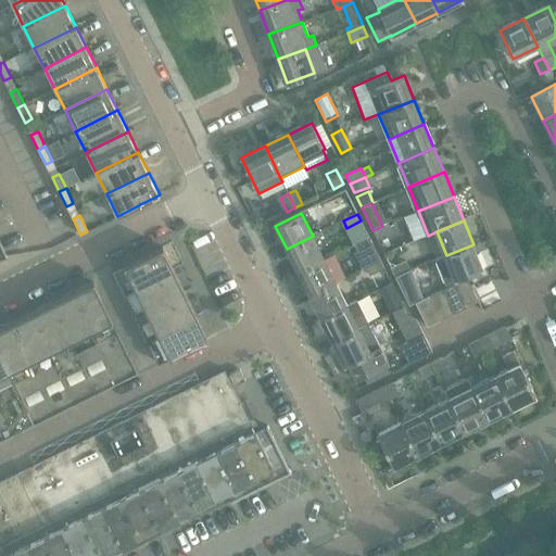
[(392,232),(388,224),(382,226),(373,230),(377,240),(392,232)]
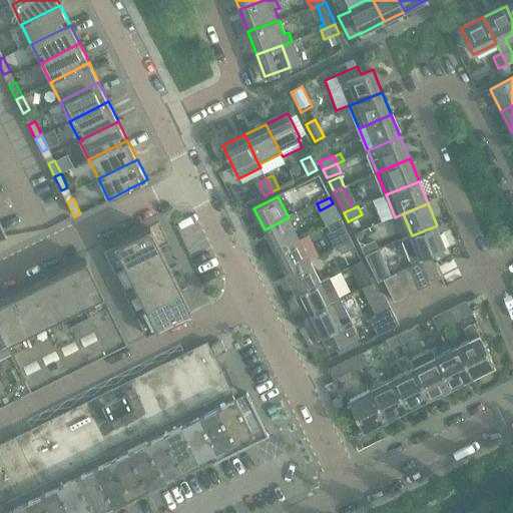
[(300,239),(289,217),(265,229),(275,251),(300,239)]
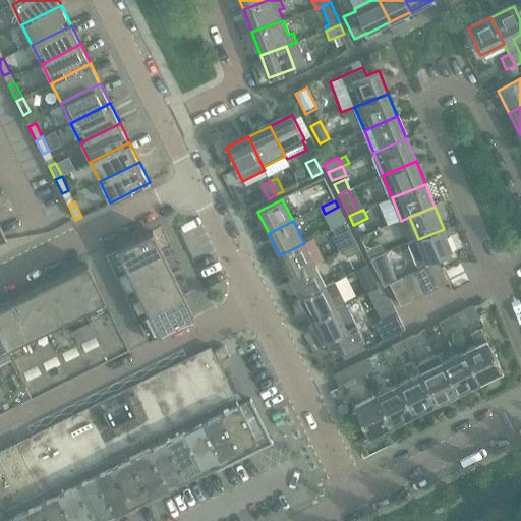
[(356,243),(345,222),(332,229),(335,235),(332,237),(339,251),(342,250),(356,243)]
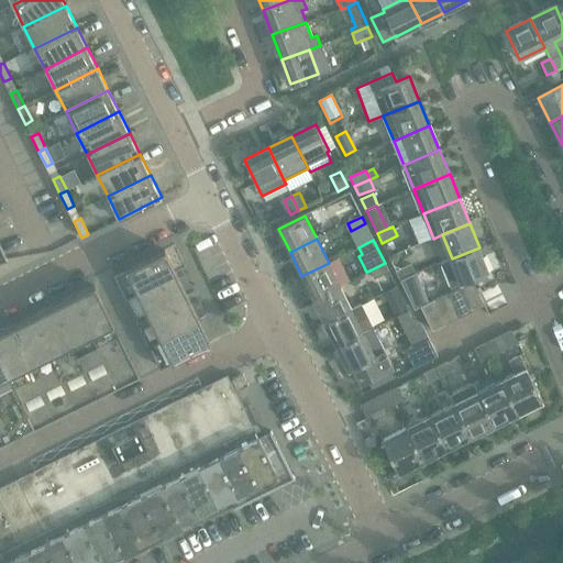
[(452,258),(441,263),(451,288),(462,284),(489,272),(479,247),(452,258)]
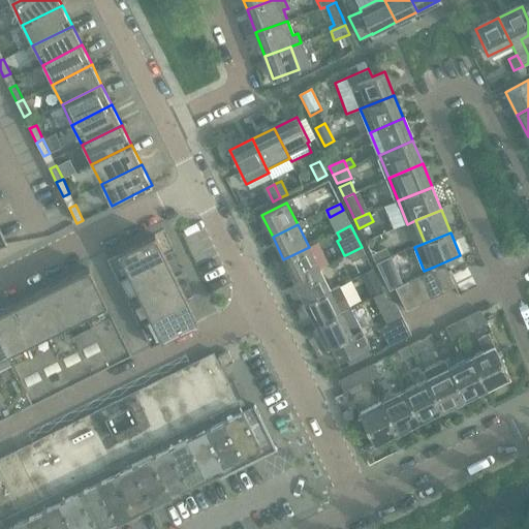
[(118,280),(165,257),(166,256),(155,235),(107,258),(118,280)]
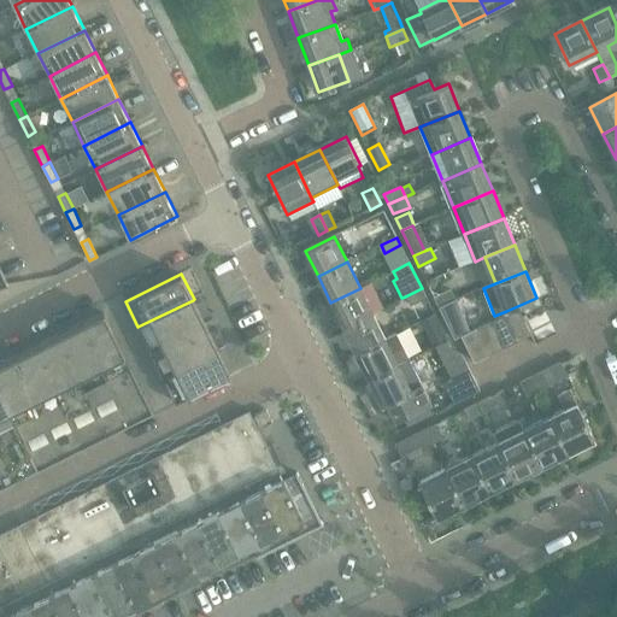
[(344,329),(372,313),(383,309),(370,282),(360,288),(330,303),(344,329)]
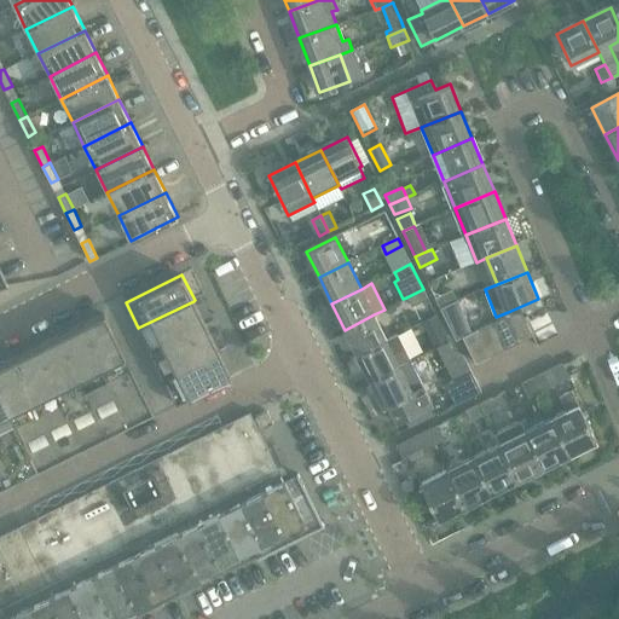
[(428,300),(423,289),(406,298),(412,307),(428,300)]
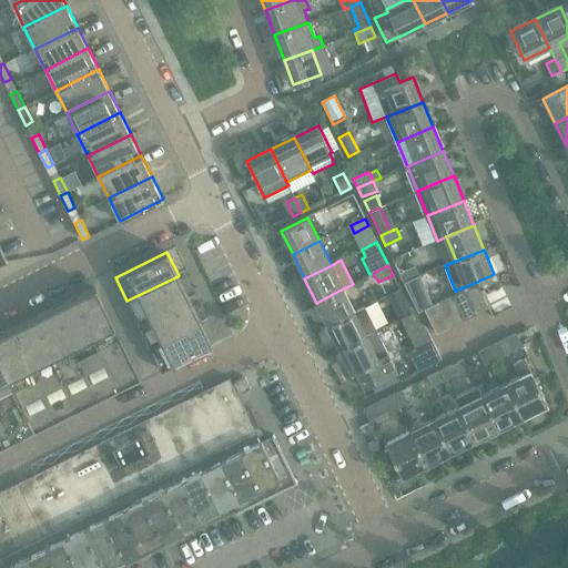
[(419,276),(415,266),(399,274),(404,283),(419,276)]
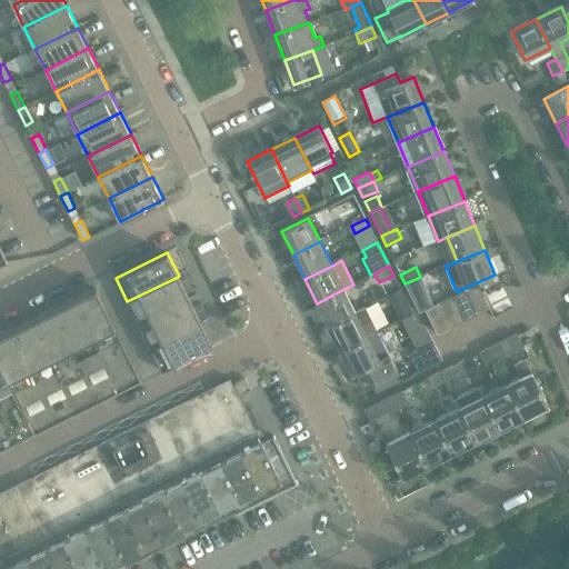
[(139,325),(189,300),(190,299),(179,276),(178,277),(127,301),(139,325)]
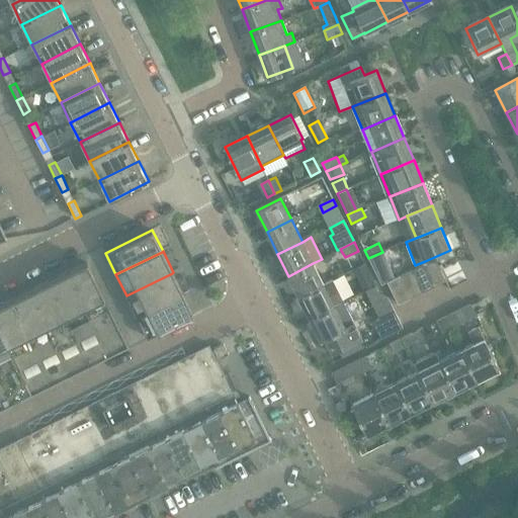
[(372,266),(386,260),(382,252),(368,258),(372,266)]
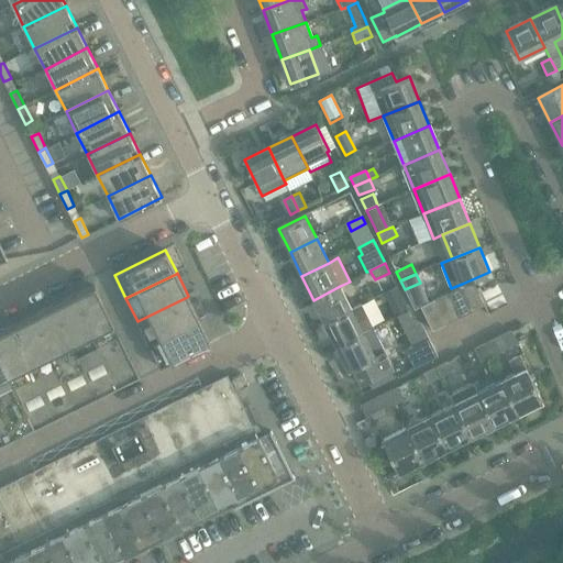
[(473,282),(460,288),(472,311),(484,305),(473,282)]
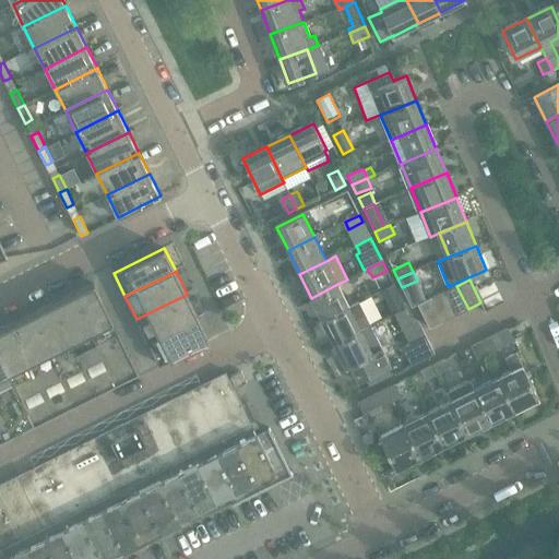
[(94,283),(72,294),(73,294),(97,344),(98,347),(120,336),(94,284),(94,283)]
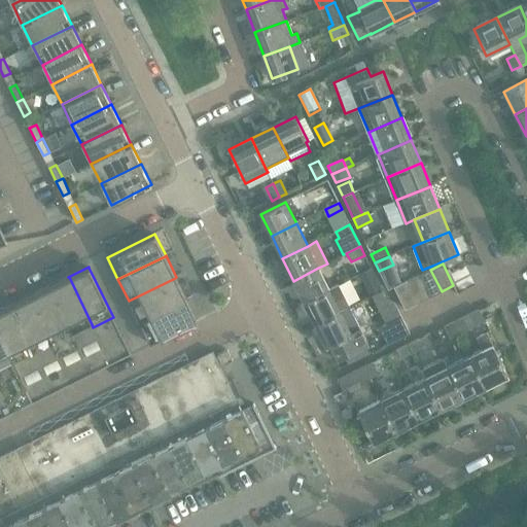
[(329,290),(318,268),(293,281),(305,303),(329,290)]
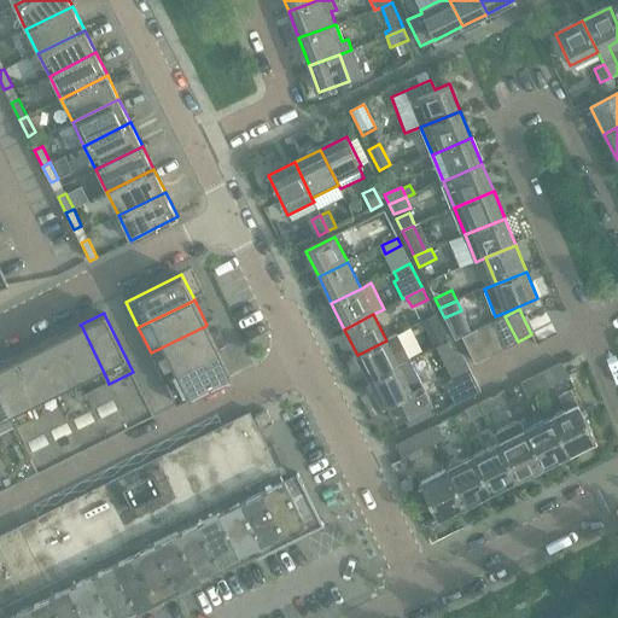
[(505,316),(490,324),(503,349),(518,342),(505,316)]
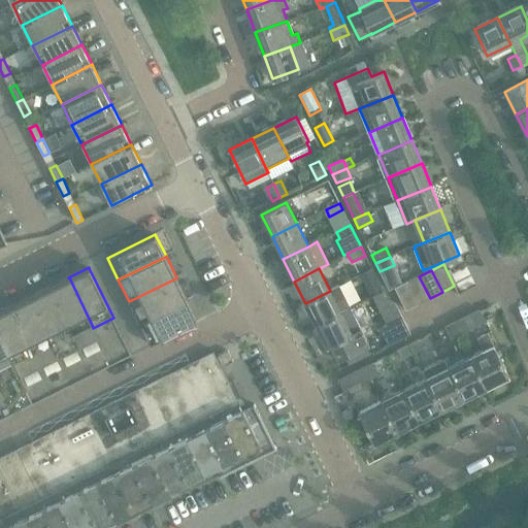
[(419,276),(407,283),(419,304),(430,298),(419,276)]
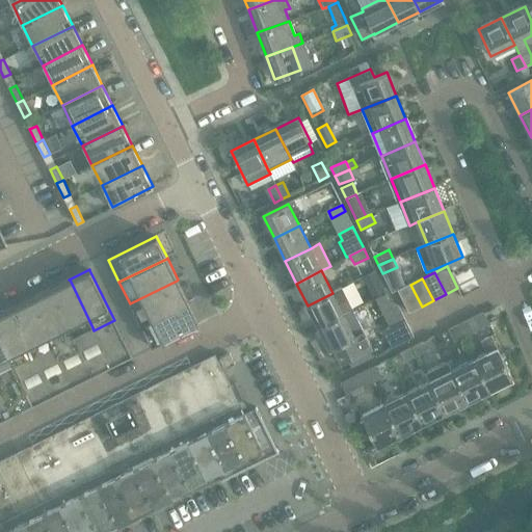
[(69,280),(50,289),(50,290),(73,338),(92,327),(70,280),(69,280)]
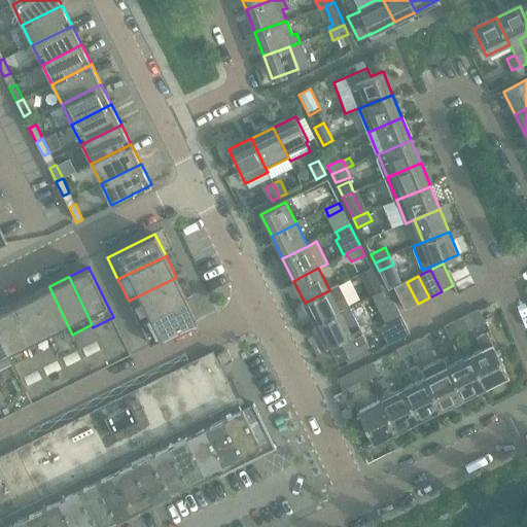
[(139,322),(185,299),(186,299),(176,277),(175,278),(129,301),(139,322)]
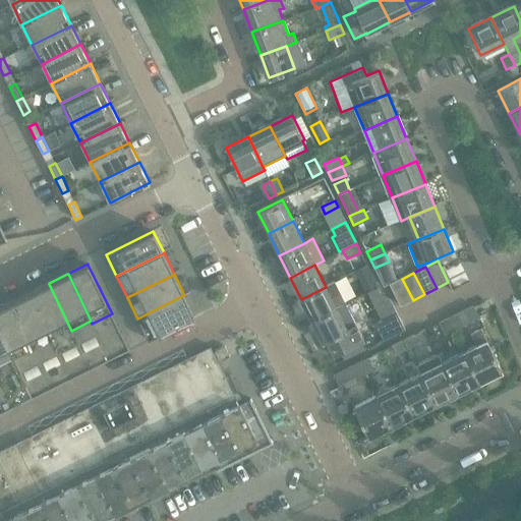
[(378,287),(373,279),(359,286),(364,294),(378,287)]
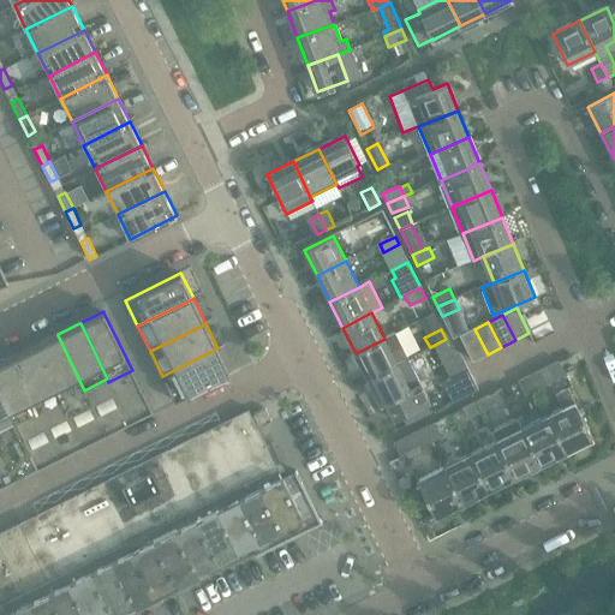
[(475,329),(460,336),(473,360),(488,354),(475,329)]
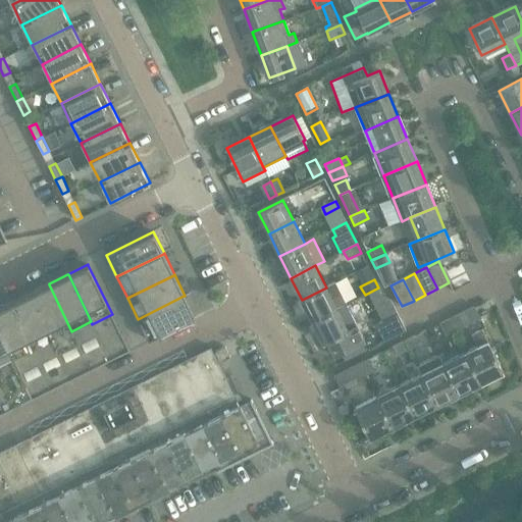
[(335,282),(326,288),(302,300),(312,321),(347,304),(335,282)]
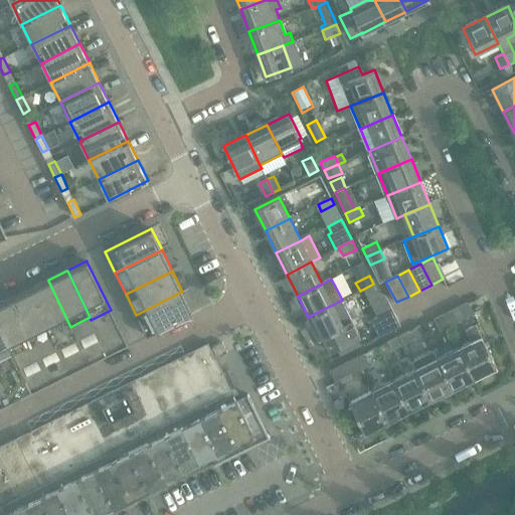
[(48,280),(29,289),(29,290),(51,336),(70,327),(48,281),(48,280)]
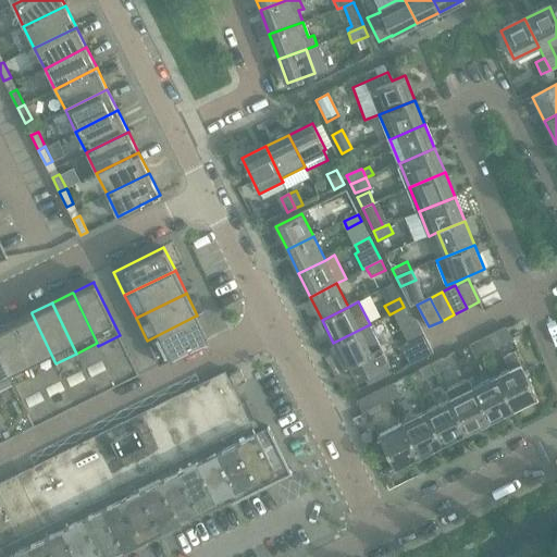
[(32,312),(11,323),(11,324),(36,374),(56,363),(32,313),(32,312)]
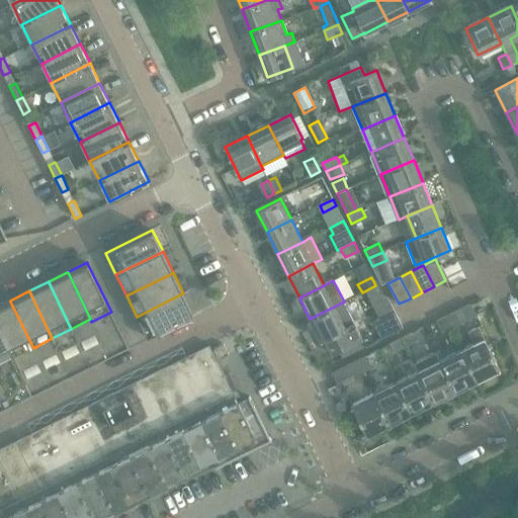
[(147,338),(193,316),(194,315),(183,293),(182,293),(137,317),(147,338)]
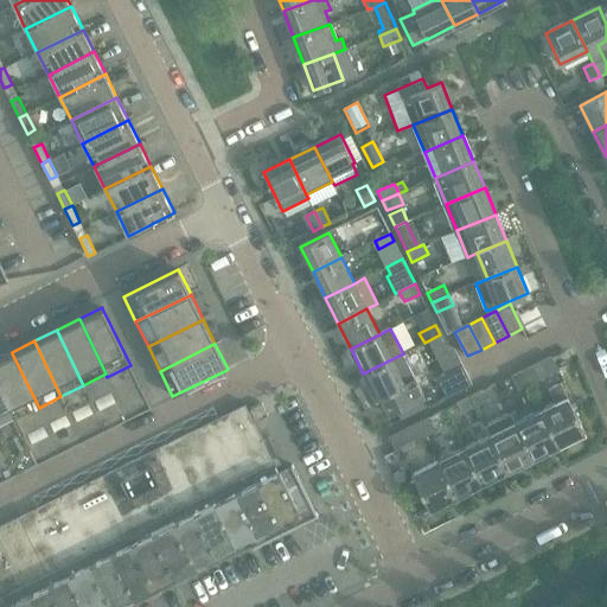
[(12,352),(0,357),(0,385),(17,419),(39,408),(12,353),(12,352)]
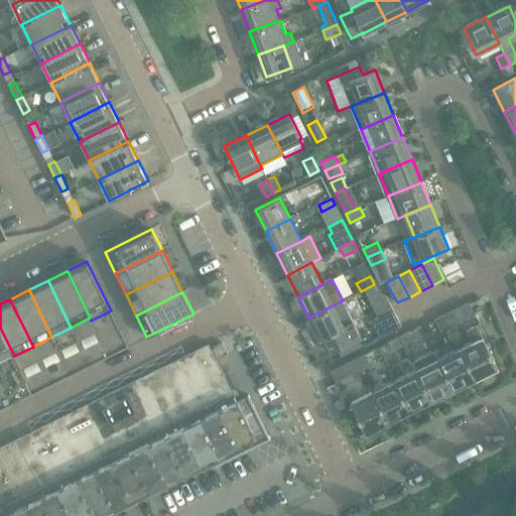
[(361,338),(343,300),(308,317),(319,340),(324,338),(331,353),(361,338)]
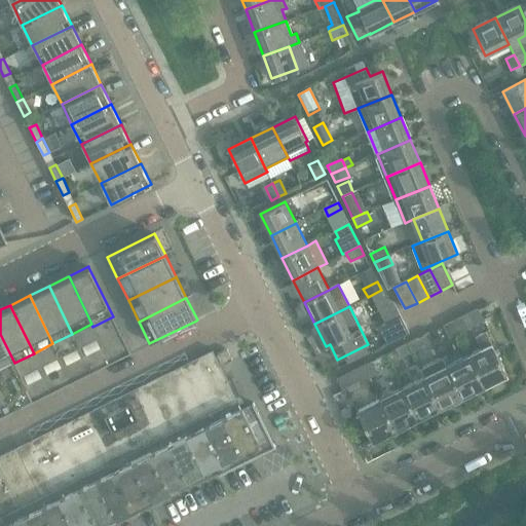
[(398,309),(382,316),(385,324),(396,318),(401,316),(398,309)]
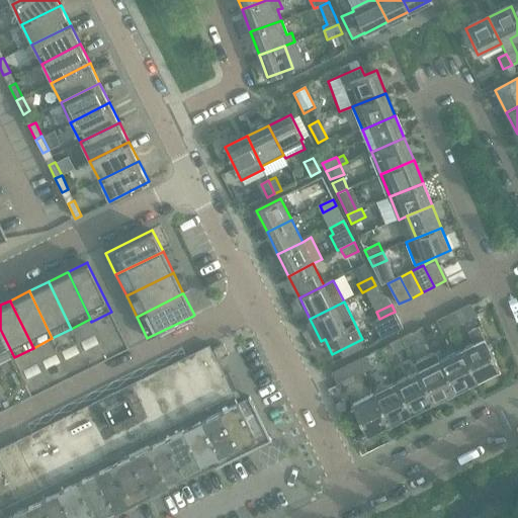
[(451,328),(477,316),(471,305),(446,317),(451,328)]
